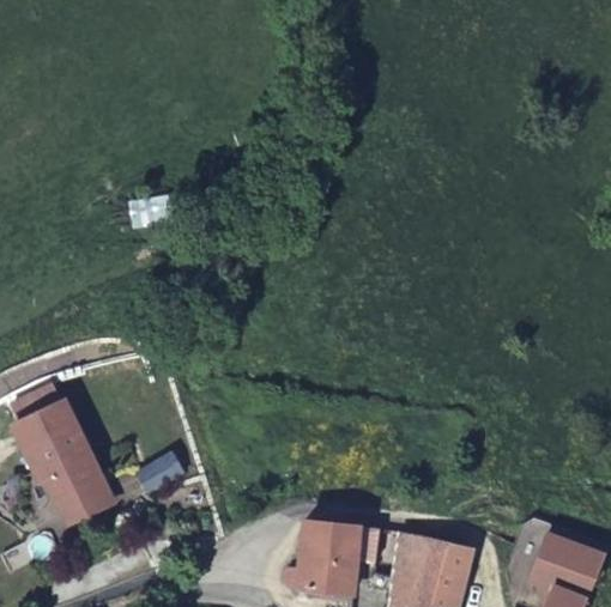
[(10,429),(35,477),(82,447),(61,402),(10,429)]
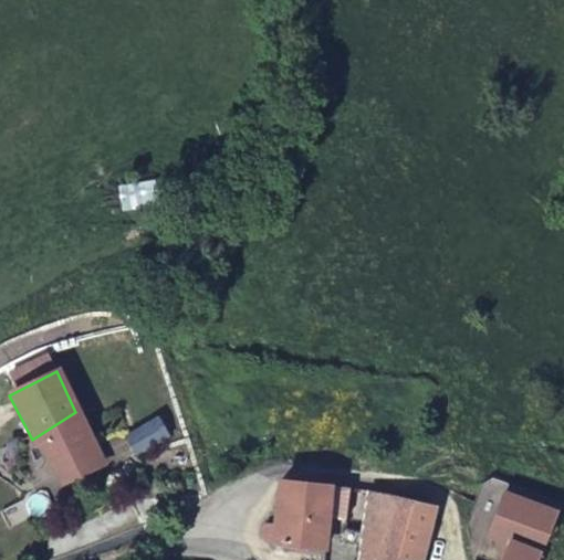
[(75,412),(32,440),(37,445),(41,443),(56,472),(96,450),(75,412)]
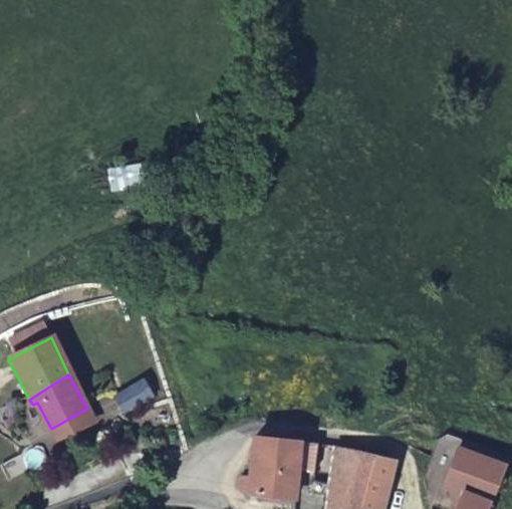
[(87,409),(51,429),(57,439),(93,421),(87,409)]
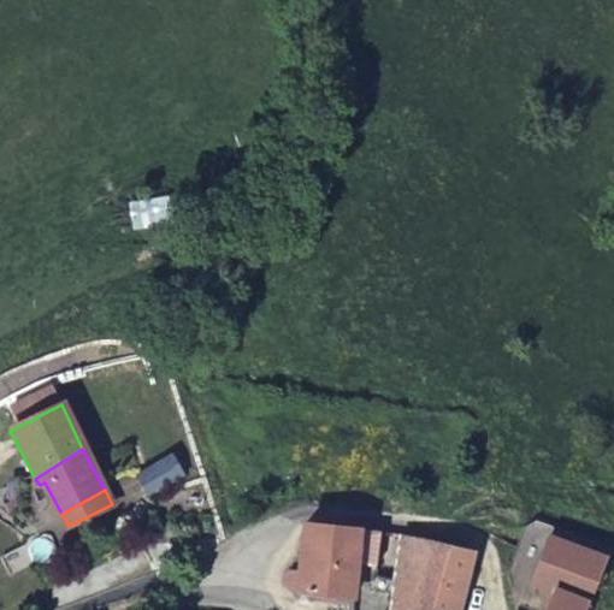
[(364,529),(310,522),(306,590),(359,594),(364,529)]
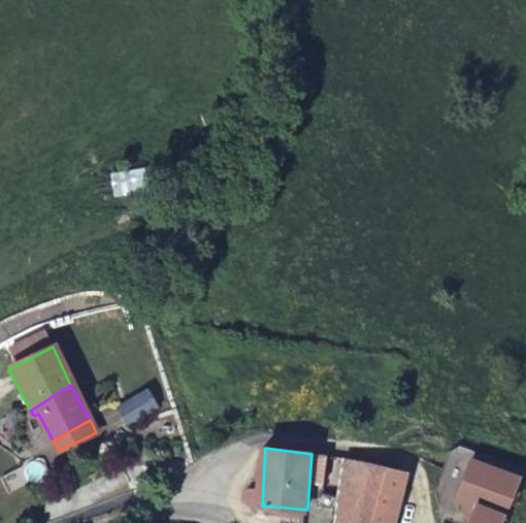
[(337,522),(356,522),(369,461),(344,458),(337,522)]
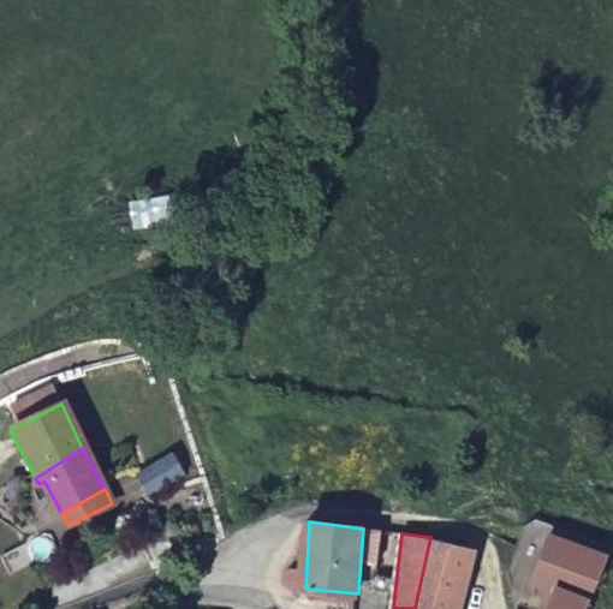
[(588,608),(609,555),(549,533),(534,575),(553,580),(546,608),(588,608)]
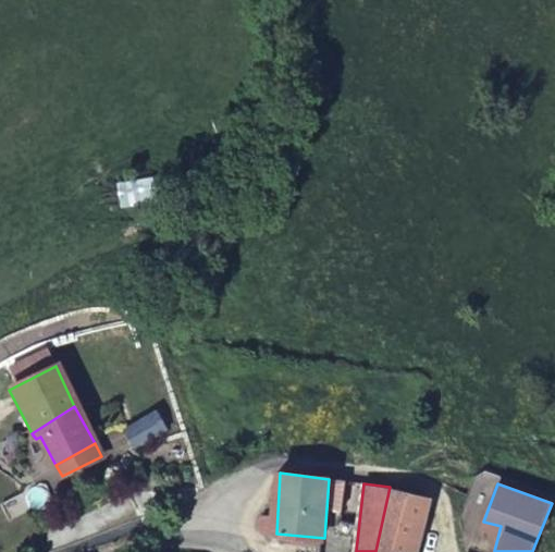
[(375,551),(419,551),(432,495),(390,487),(375,551)]
